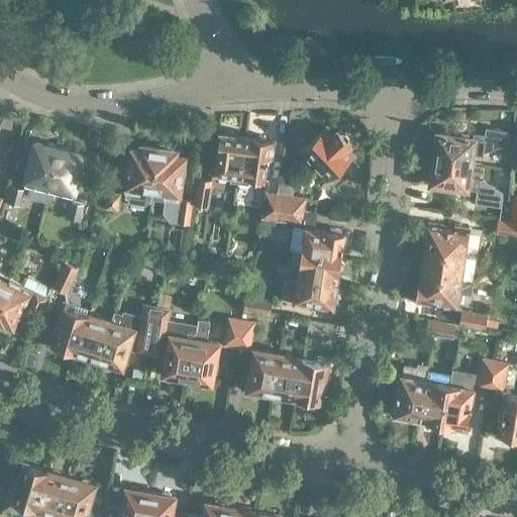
[(327,125),(300,151),(327,181),(353,156),(354,156),(347,147),(351,144),(337,129),(334,132),(327,125)]
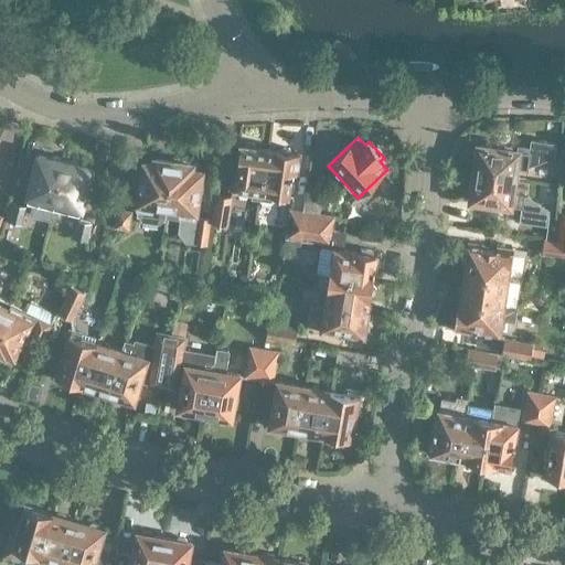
[(478,146),(475,172),(516,179),(518,170),(528,171),(528,164),(548,158),(554,158),(555,144),(531,140),(530,148),(518,146),(516,151),(478,146)]
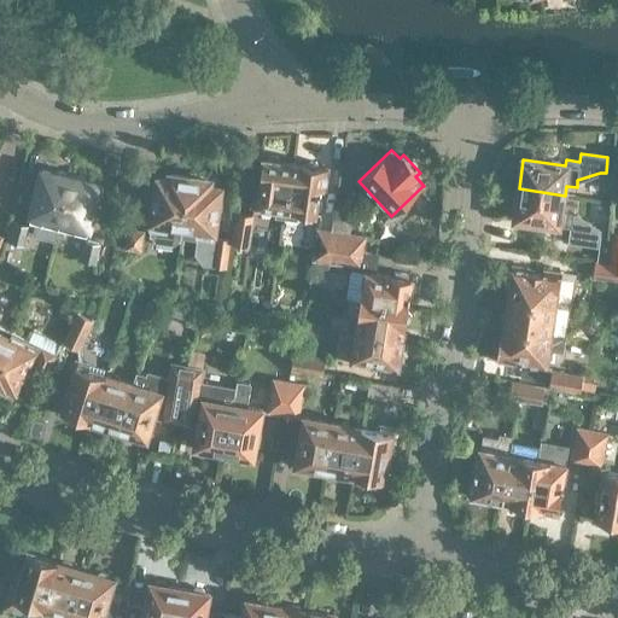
[(256,175),(252,194),(251,203),(278,208),(277,217),(286,219),(293,162),(264,157),(262,176),(256,175)]
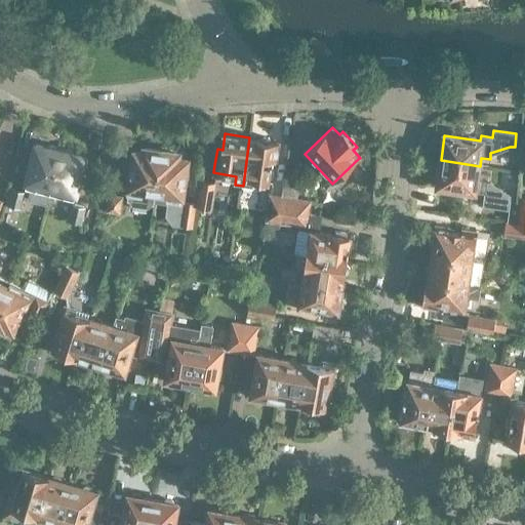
[(249,137),(243,186),(253,187),(254,178),(268,180),(271,159),(277,160),(280,142),(249,137)]
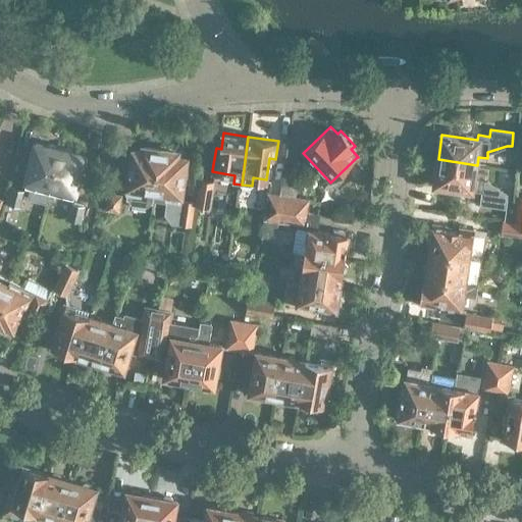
[(24,187),(48,193),(59,150),(55,149),(54,145),(48,144),(46,146),(35,144),(24,187)]
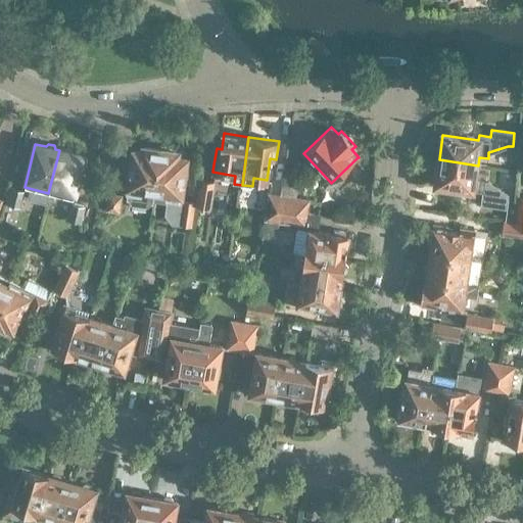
[(154,191),(160,149),(143,147),(142,152),(132,150),(126,198),(128,199),(132,204),(147,206),(151,203),(153,203),(154,191)]
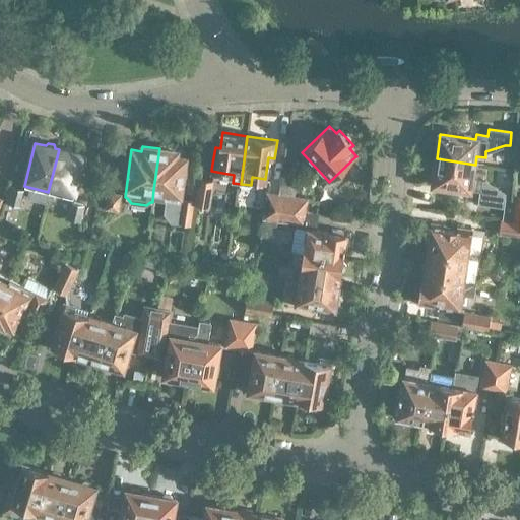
[(59,149),(48,192),(72,197),(82,154),(70,151),(69,148),(64,147),(61,150),(59,149)]
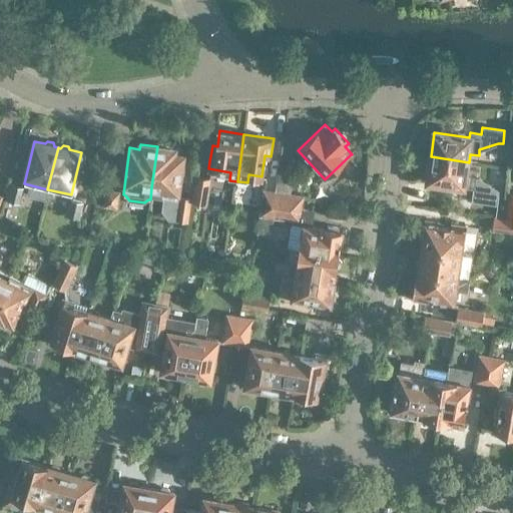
[(157,146),(151,187),(163,188),(162,193),(164,193),(164,195),(172,212),(177,213),(177,219),(188,222),(192,202),(180,200),(181,195),(176,194),(181,154),(172,153),(173,148),(157,146)]
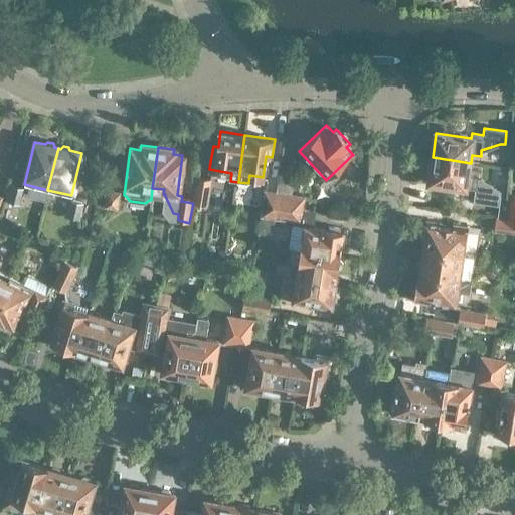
[(471,163),(433,157),(428,182),(476,188),(475,201),(500,205),(497,218),(509,219),(511,193),(505,193),(480,178),(469,176),(471,163)]
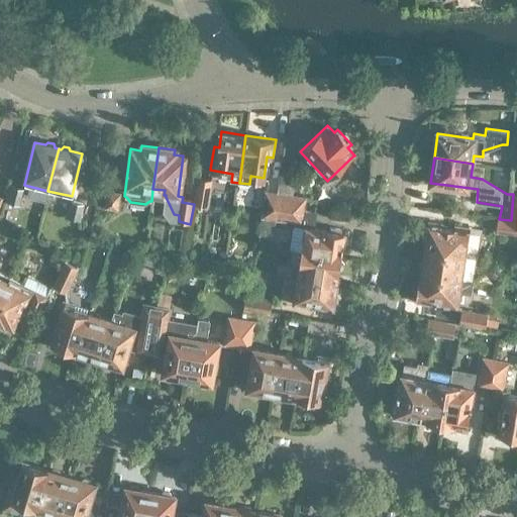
[(198,177),(193,203),(209,206),(214,180),(198,177)]
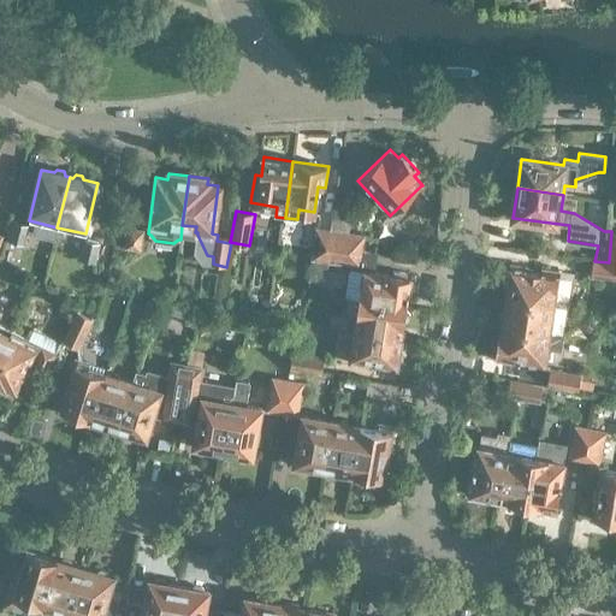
[(332,230),(330,247),(362,252),(365,235),(349,232),(351,218),(333,215),(331,230),(332,230)]
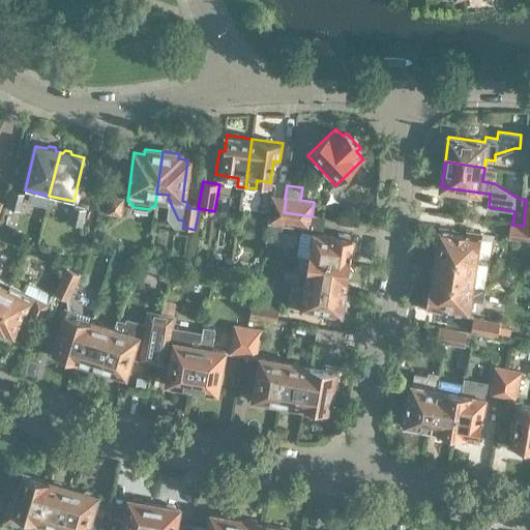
[(4,206),(21,211),(25,194),(12,190),(12,192),(8,190),(4,206)]
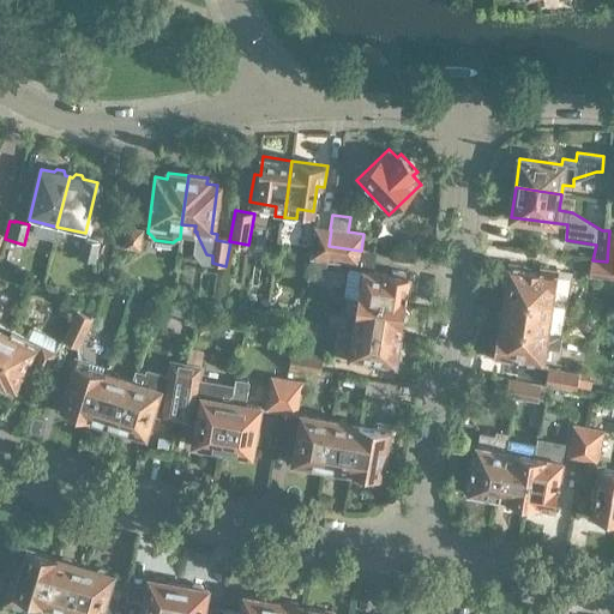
[(125,246),(140,248),(144,230),(128,227),(125,246)]
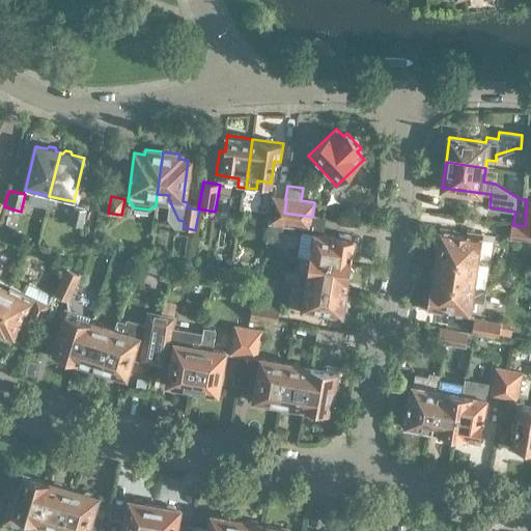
[(273,196),(269,224),(282,226),(284,213),(286,198),(285,198),(273,196)]
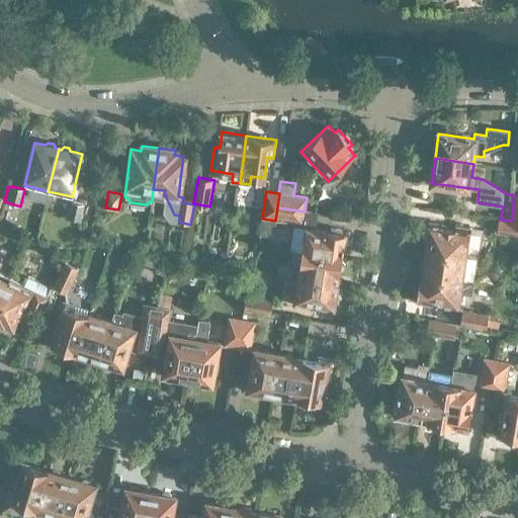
[(67,218),(80,221),(84,204),(71,201),(67,218)]
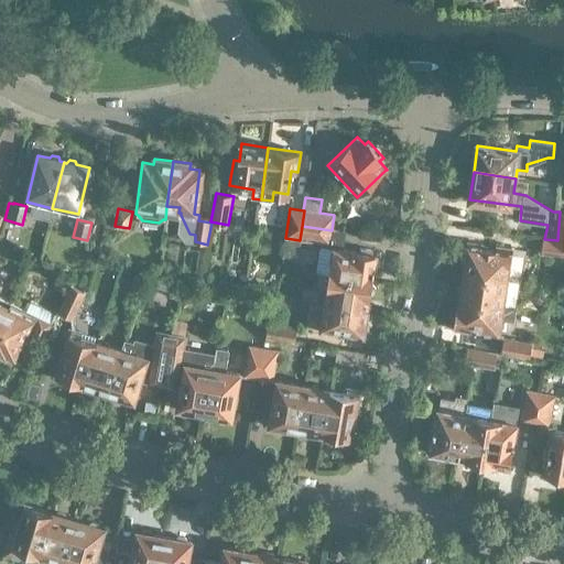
[(302,226),(300,240),(312,241),(312,243),(314,247),(320,248),(316,272),(329,273),(373,281),(377,255),(372,255),(373,250),(360,249),(360,252),(342,249),(345,232),(332,230),(302,226)]
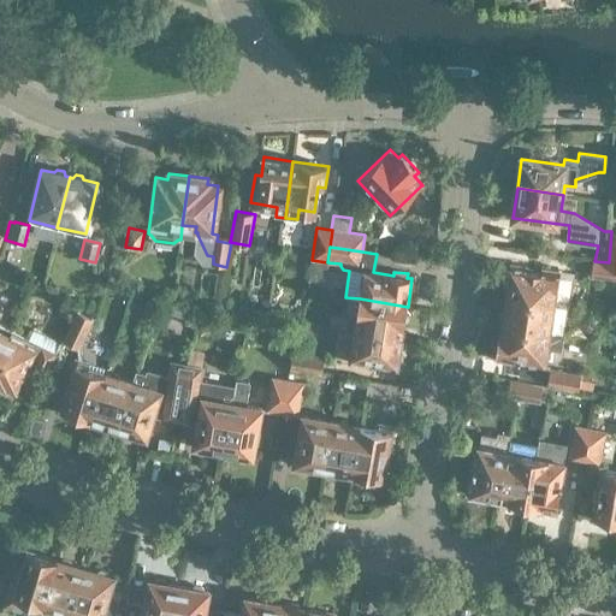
[(594,261),(592,277),(615,279),(615,262),(609,262),(594,261)]
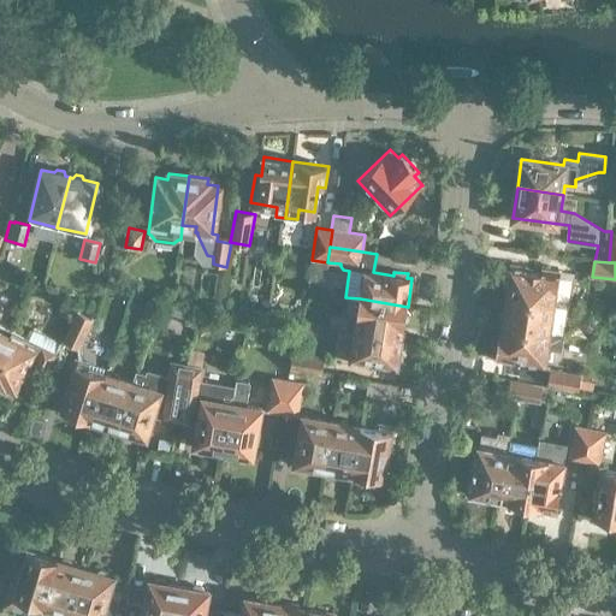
[(511,262),(507,297),(554,304),(554,303),(570,306),(575,272),(543,267),(543,272),(526,270),(527,265),(511,262)]
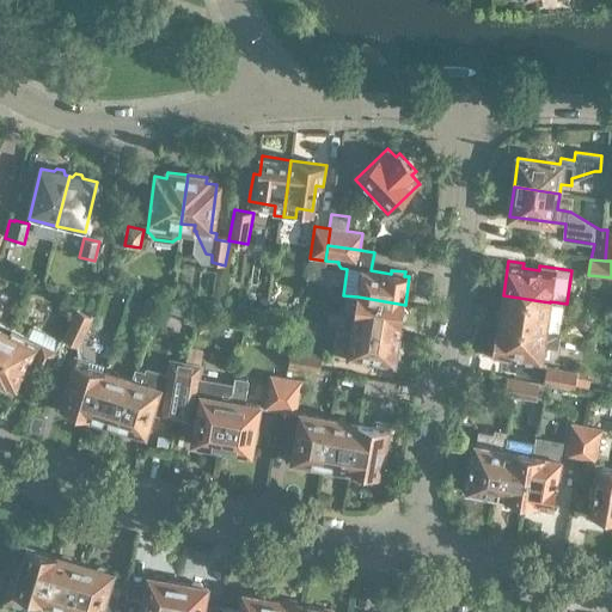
[(141,311),(151,313),(155,298),(146,295),(141,311)]
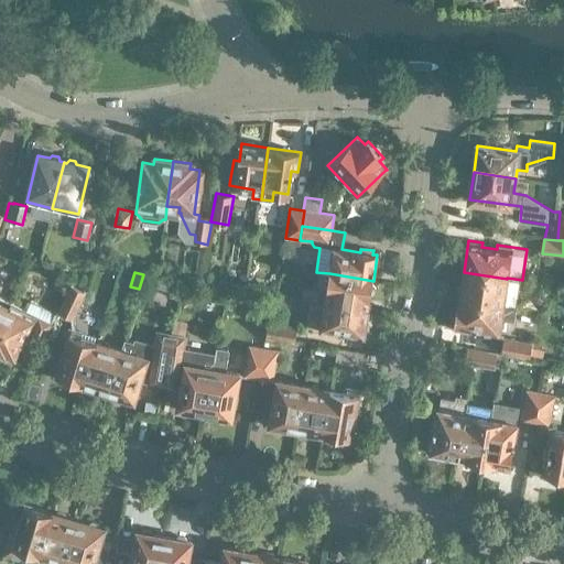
[(464,272),(459,299),(502,305),(507,279),(464,272)]
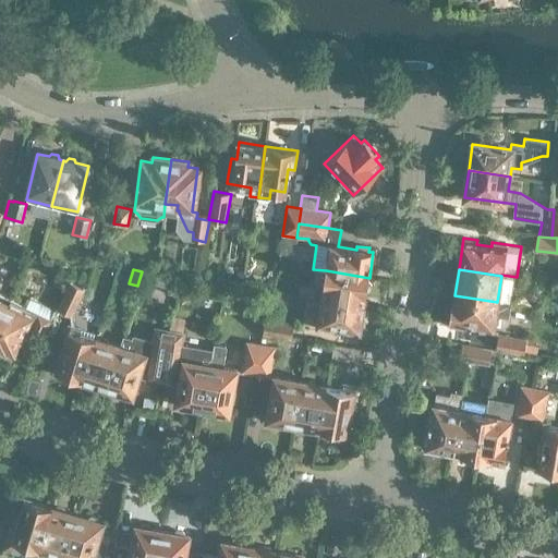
[(326,270),(322,296),(365,304),(370,278),(326,270)]
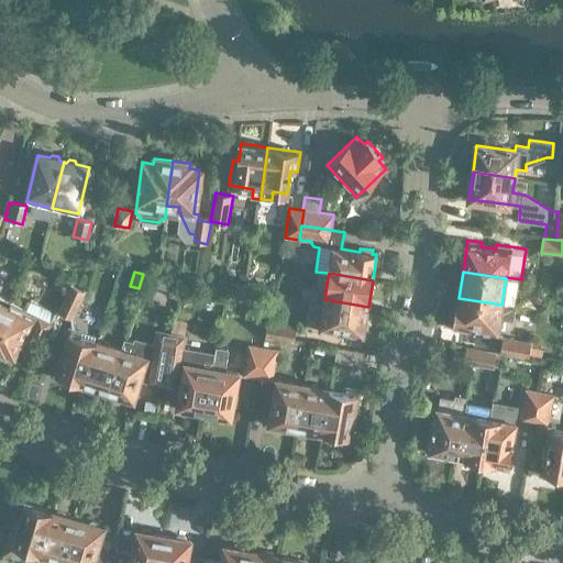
[(57,311),(73,319),(86,291),(70,284),(57,311)]
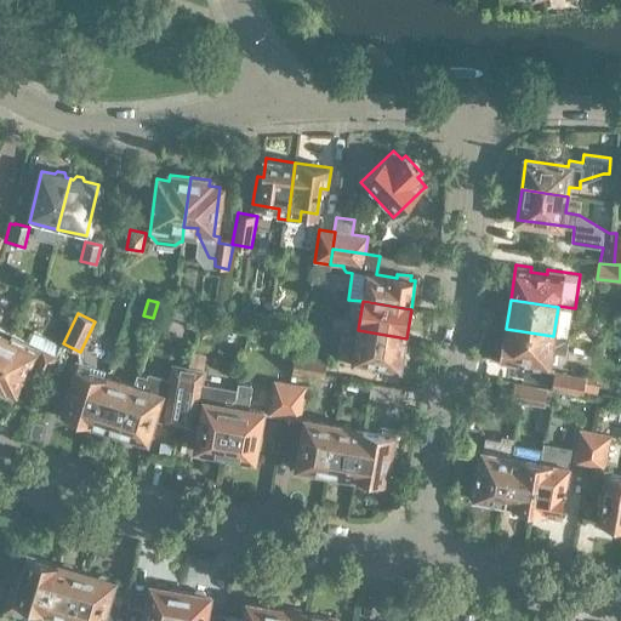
[(351,319),(334,315),(332,329),(349,331),(351,319)]
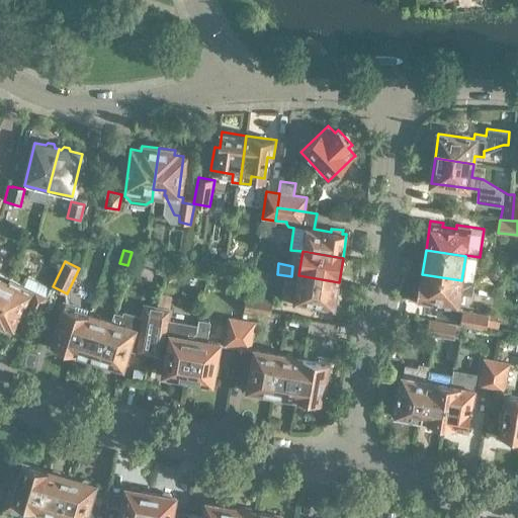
[(0,295),(9,277),(0,272),(0,266),(1,265),(0,264),(0,295)]
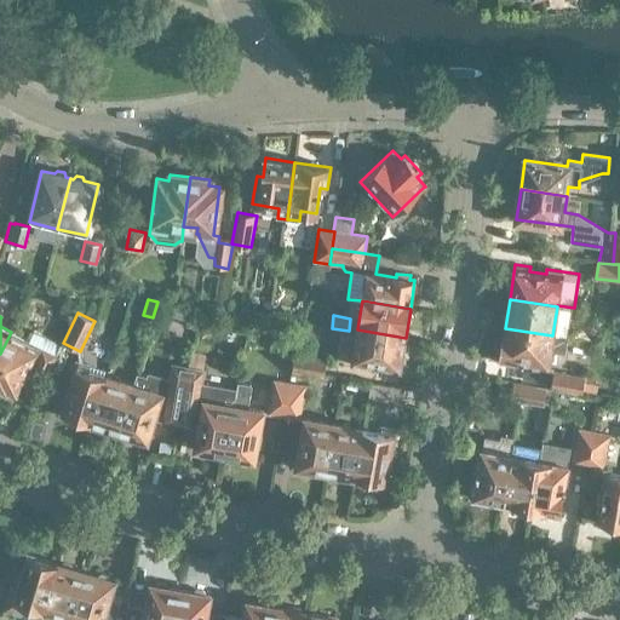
[(568,337),(552,336),(505,328),(501,359),(523,361),(523,367),(547,371),(550,351),(564,354),(568,337)]
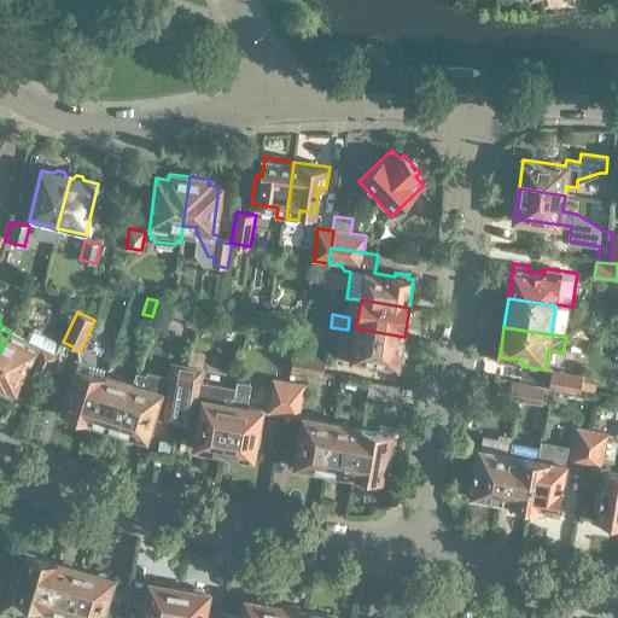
[(11,331),(0,353),(0,384),(15,392),(27,368),(44,377),(63,337),(60,336),(60,337),(62,338),(59,342),(33,328),(28,331),(24,338),(11,331)]
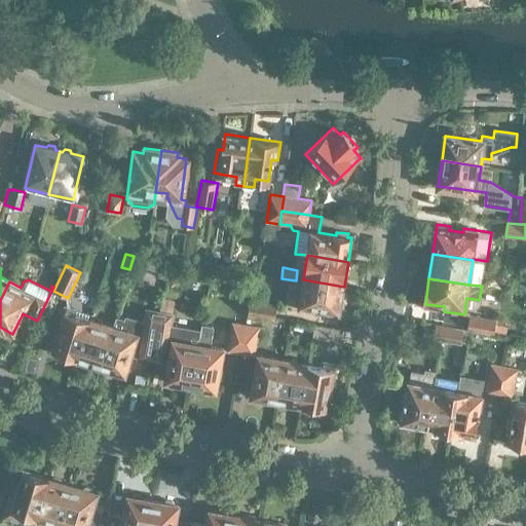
[(344,287),(303,279),(298,310),(316,312),(317,309),(322,310),(322,314),(339,316),(344,287)]
